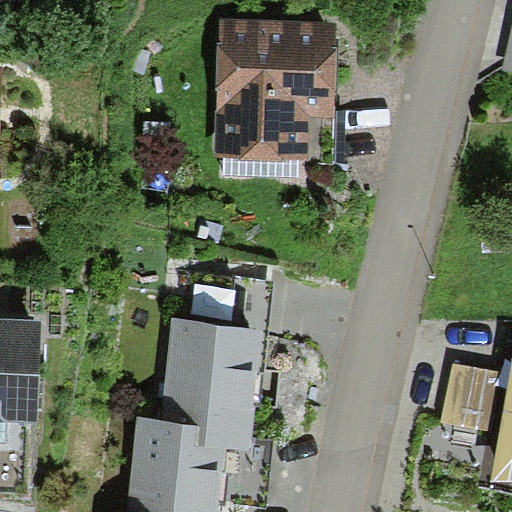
[(335,23),(222,19),(218,155),(331,159),(335,23)]
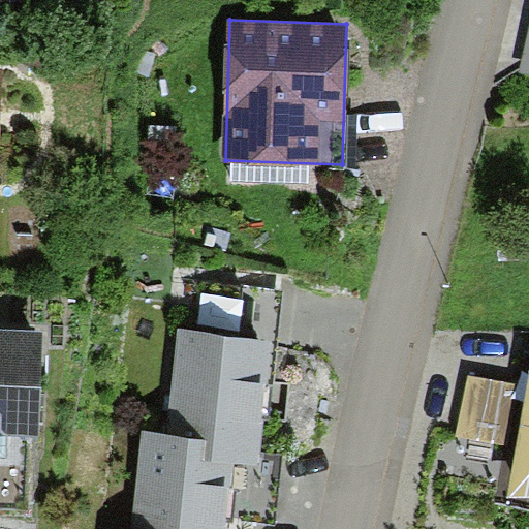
[(528,31),(519,72),(528,74),(528,31)]
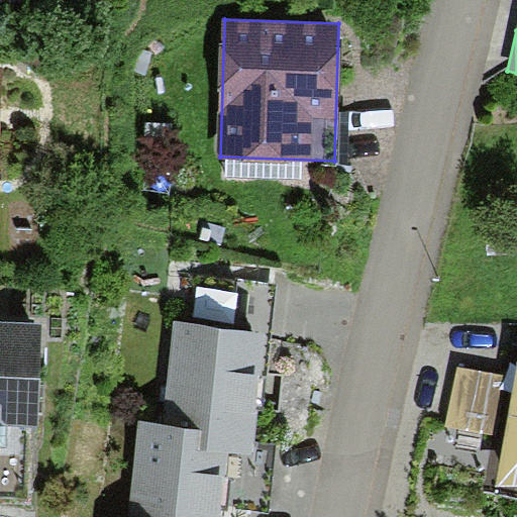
[(185,323),(270,334),(276,286),(190,276),(185,323)]
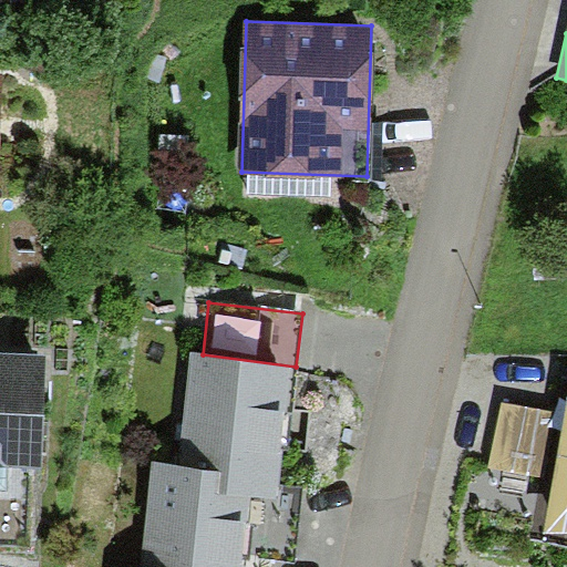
[(45,354),(0,353),(0,488),(6,490),(7,464),(42,465),(45,354)]
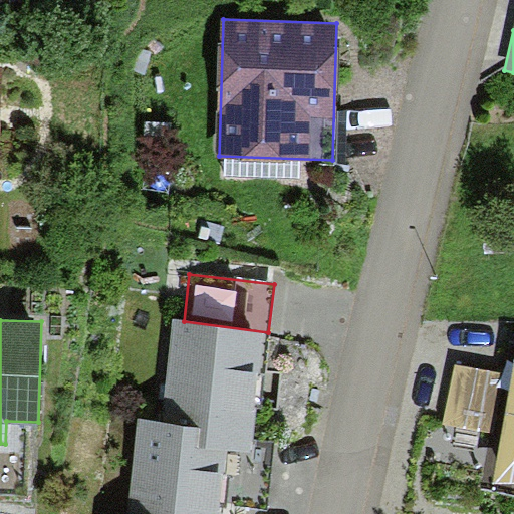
[(184,321),(175,320),(161,422),(140,420),(129,513),(221,513),(223,503),(266,509),(274,444),(254,442),(259,405),(274,407),(278,374),(264,373),(268,332),(234,328),(196,324),(184,321)]
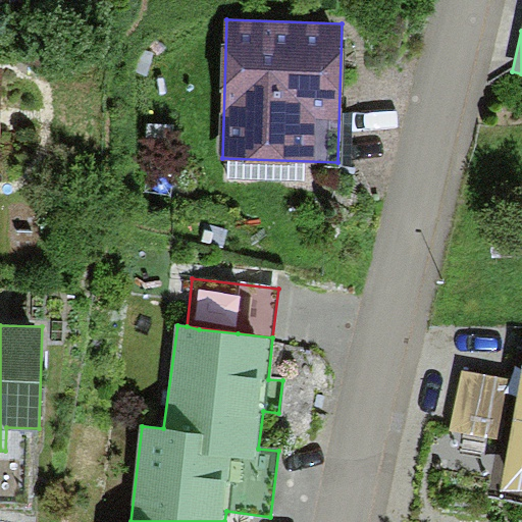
[(521,358),(516,357),(510,381),(461,371),(449,431),(499,442),(487,492),(521,501),(521,358)]
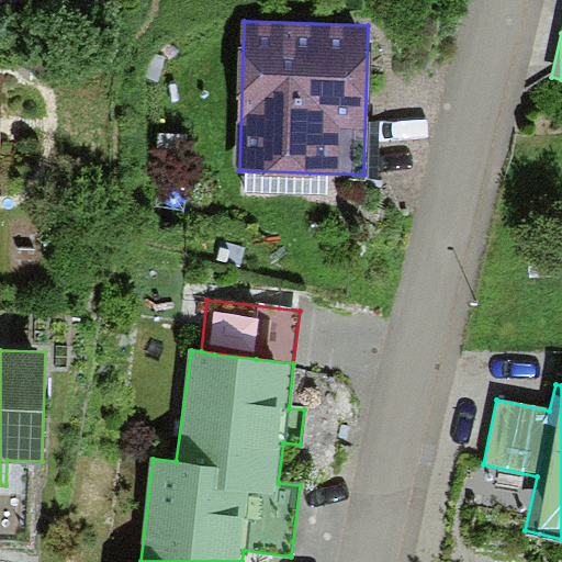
All buildings are outlined.
